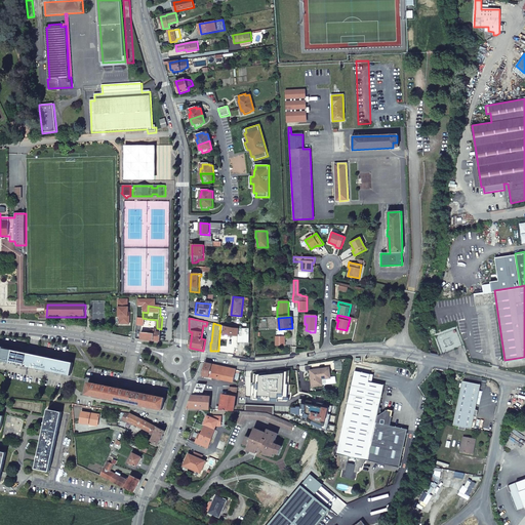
[(249,334),(249,329),(239,328),(220,325),(219,335),(220,335),(221,329),(224,329),(224,335),(238,336),(238,333),(249,334)]
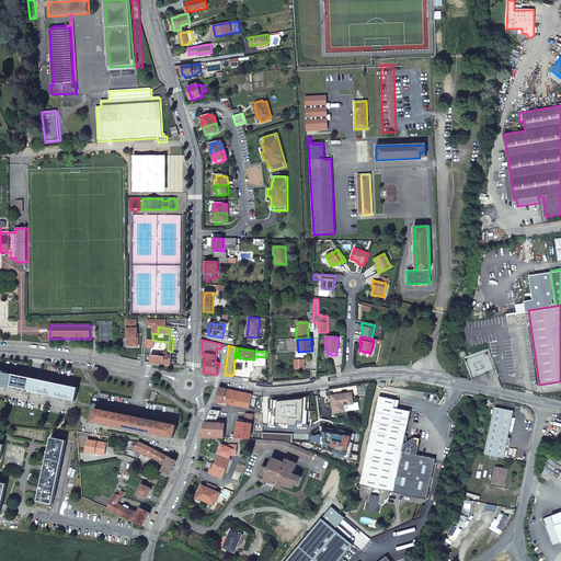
[(151,355),(150,363),(171,365),(172,355),(168,355),(168,352),(164,352),(164,356),(151,355)]
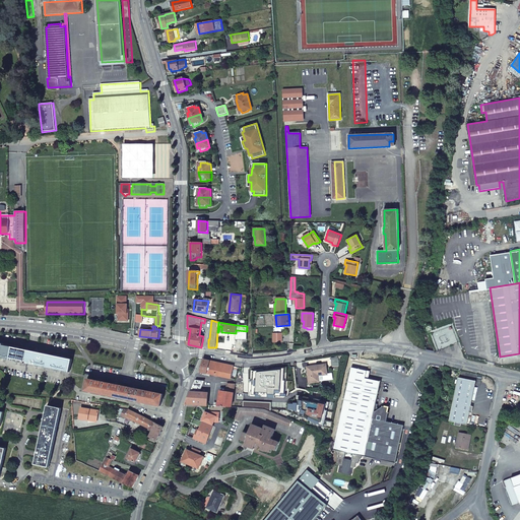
[(282,334),(274,334),(274,343),(282,343),(282,334)]
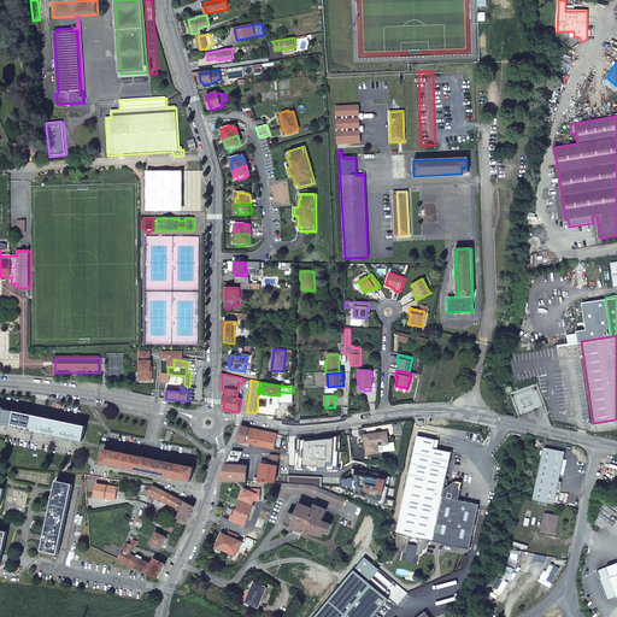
[(83,441),(83,439),(84,432),(86,427),(4,410),(5,409),(0,407),(0,423),(1,424),(1,425),(5,427),(5,425),(21,428),(21,429),(24,430),(25,429),(30,430),(30,432),(31,432),(31,430),(45,434),(48,435),(50,434),(69,439),(69,440),(72,440),(83,441)]
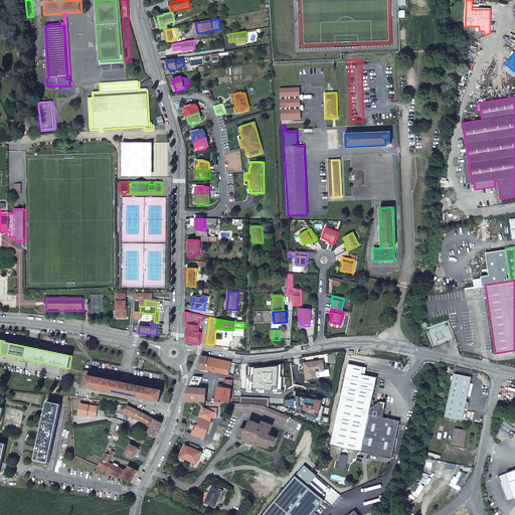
[(231,362),(201,356),(199,369),(229,374),(231,362)]
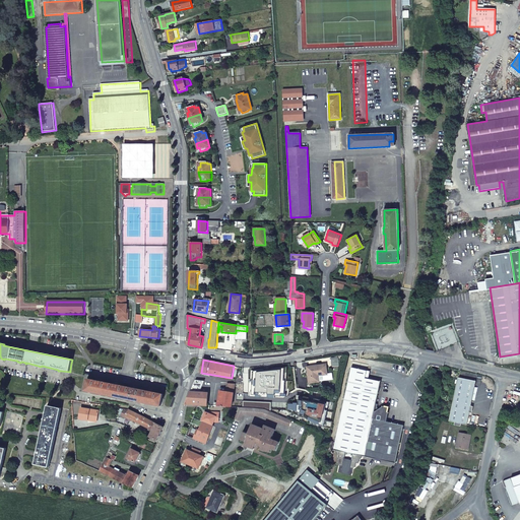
[(269,376),(288,375),(288,363),(282,364),(268,366),(269,376)]
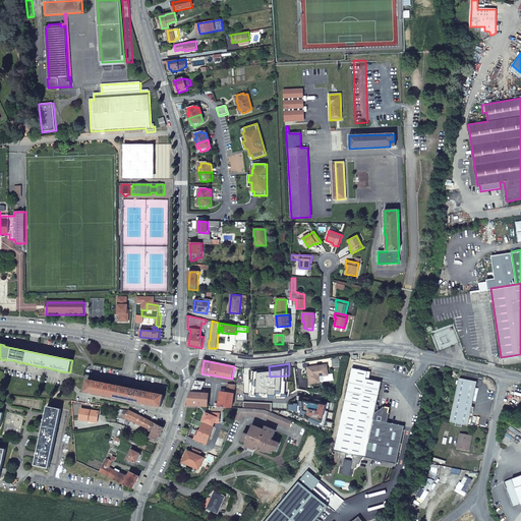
[(306,367),(309,384),(320,382),(319,375),(328,374),(326,364),(306,367)]
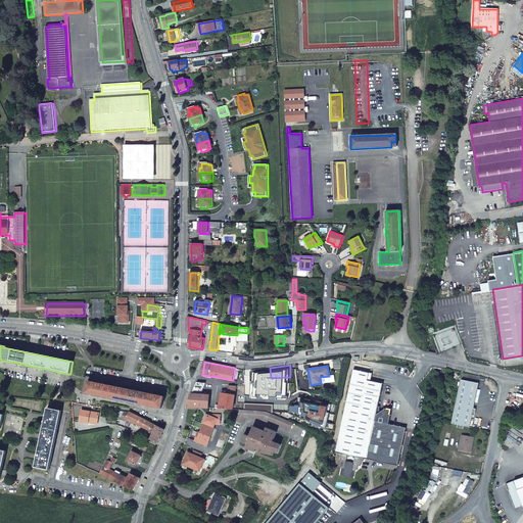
[(251,379),(271,378),(270,368),(250,370),(251,379)]
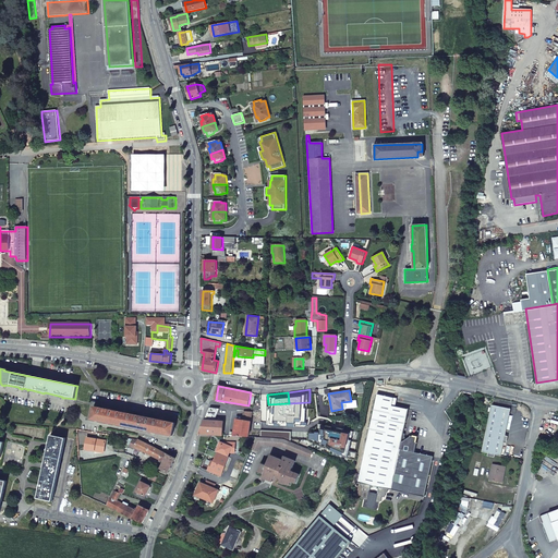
[(392,405),(390,405),(391,398),(377,393),(366,448),(359,483),(360,483),(360,485),(361,488),(361,490),(362,493),(361,497),(363,500),(364,500),(366,501),(366,505),(374,507),(375,504),(378,504),(380,502),(381,498),(384,498),(385,494),(386,488),(387,488),(424,496),(432,457),(424,456),(413,453),(415,444),(414,444),(415,437),(411,436),(410,440),(405,439),(404,440),(403,439),(404,434),(403,434),(408,410),(392,405)]
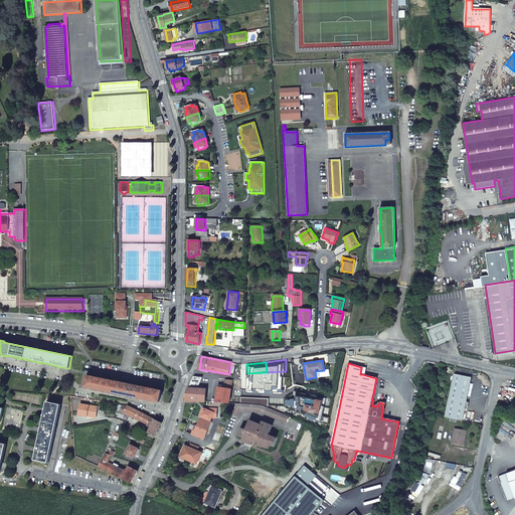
[(445,417),(463,421),(472,378),(454,374),(445,417)]
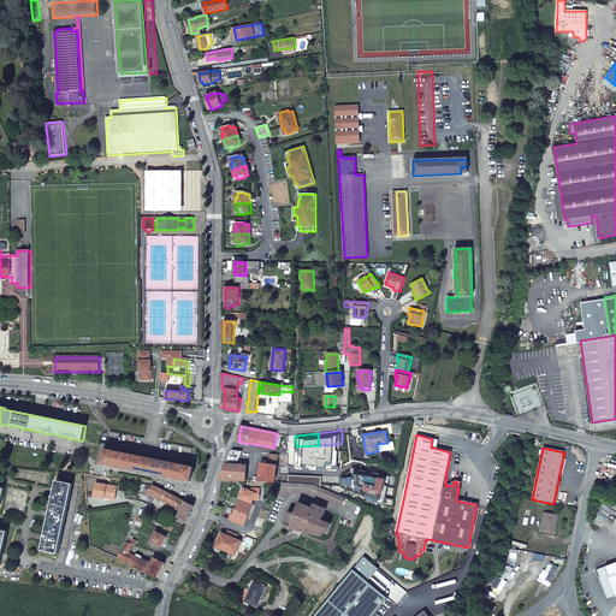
[(190,481),(190,479),(193,472),(193,467),(184,466),(184,463),(182,463),(179,463),(177,463),(176,462),(175,463),(163,461),(164,460),(161,460),(159,460),(158,458),(155,457),(155,460),(142,457),(142,455),(141,455),(138,455),(136,455),(135,454),(135,455),(123,452),(123,451),(120,451),(118,451),(117,450),(114,449),(114,451),(104,449),(101,463),(190,481)]
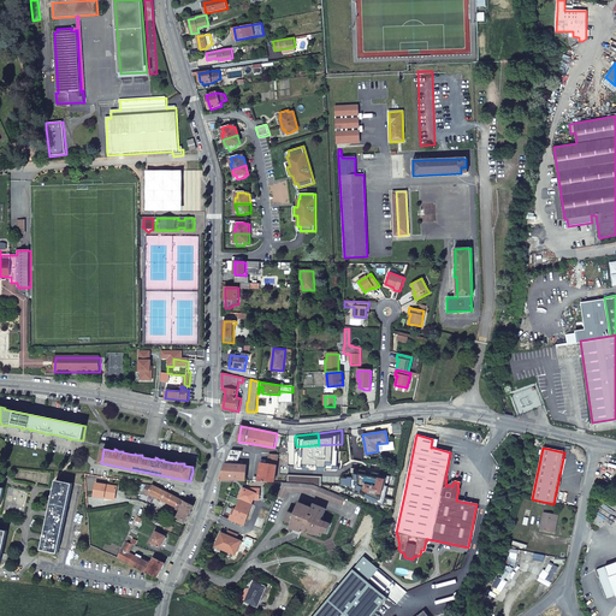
[(219,479),(236,480),(246,480),(247,465),(232,465),(227,465),(229,461),(234,461),(235,456),(237,456),(237,450),(231,450),(219,479)]
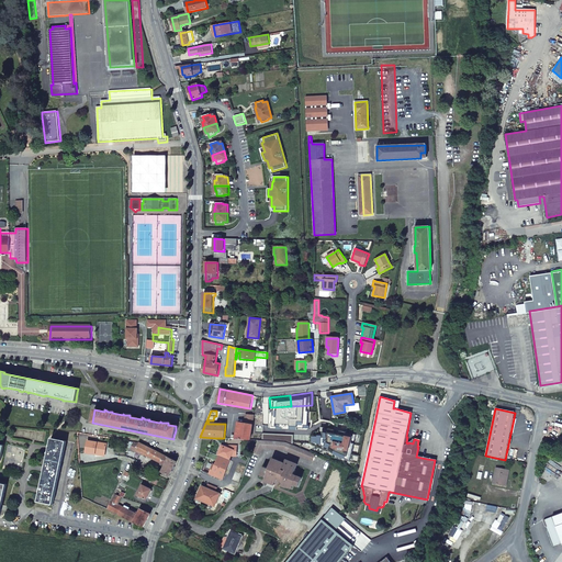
[(237,439),(250,440),(251,431),(253,418),(254,415),(246,414),(245,423),(239,423),(237,439)]
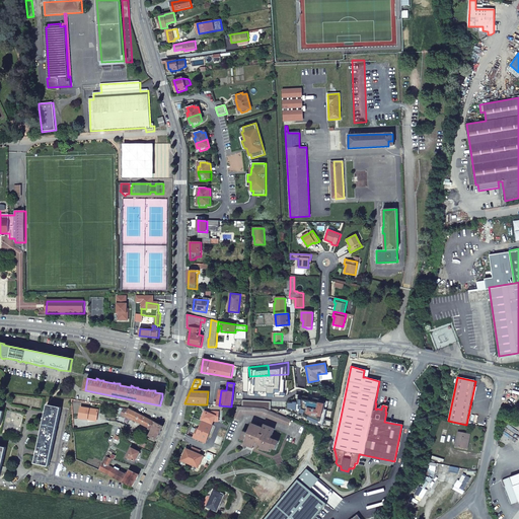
[(301,394),(299,404),(314,408),(316,397),(301,394)]
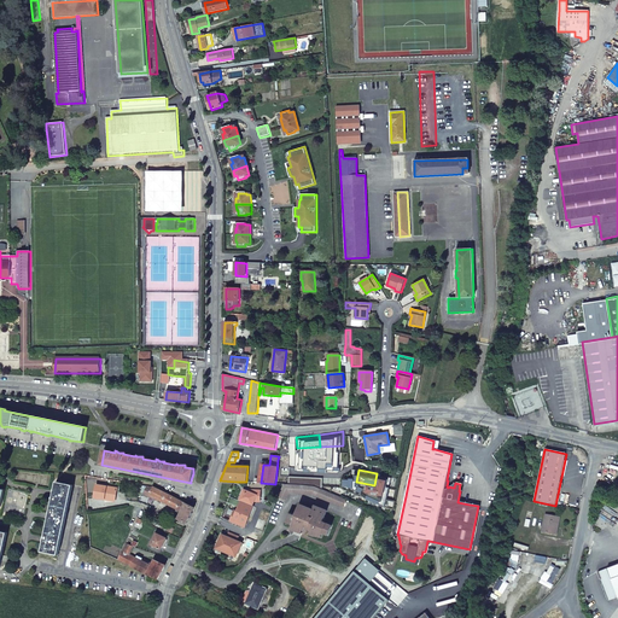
[(315,477),(277,474),(275,484),(283,484),(314,487),(315,477)]
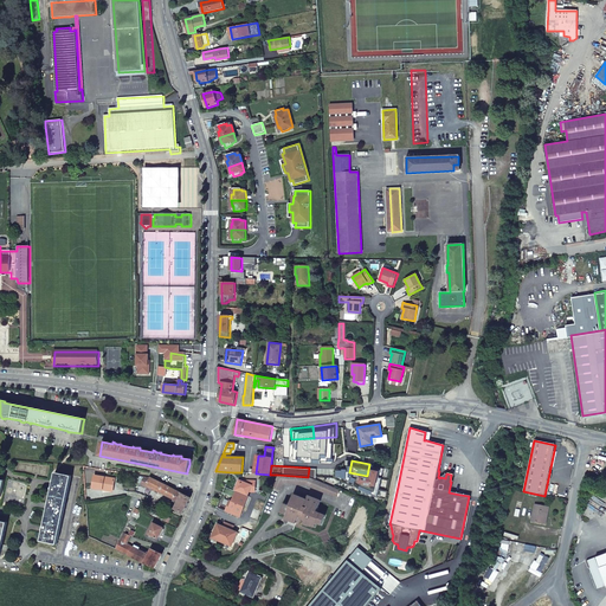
[(44,528),(44,532),(42,541),(57,545),(71,476),(56,472),(53,482),(52,485),(49,504),(49,508),(44,528)]
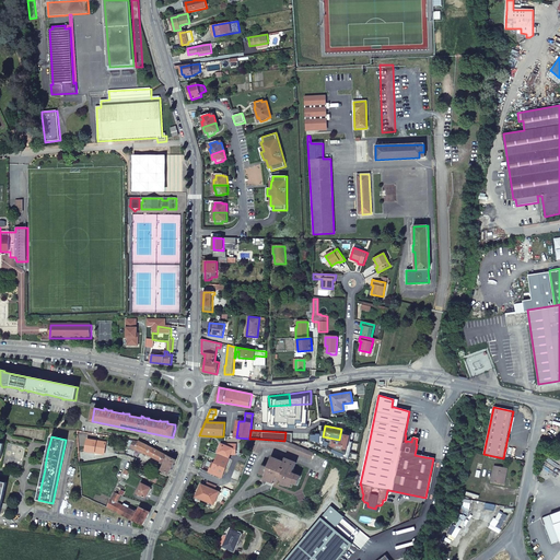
[(85,451),(95,453),(95,451),(106,453),(107,443),(86,440),(85,451)]
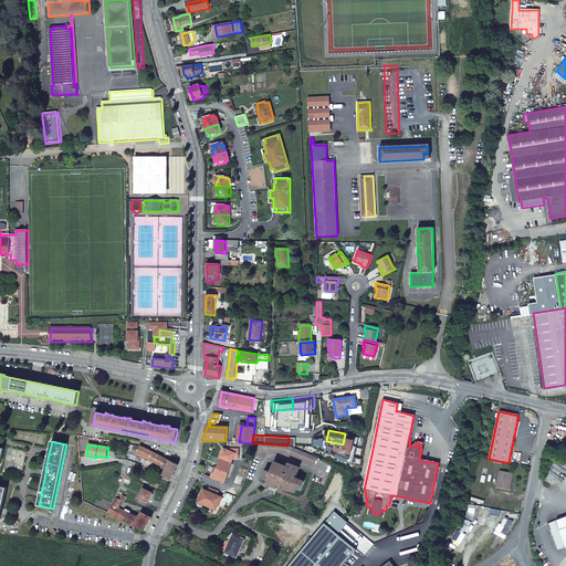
[(137,454),(163,467),(166,459),(139,446),(135,446),(130,453),(136,456),(137,454)]
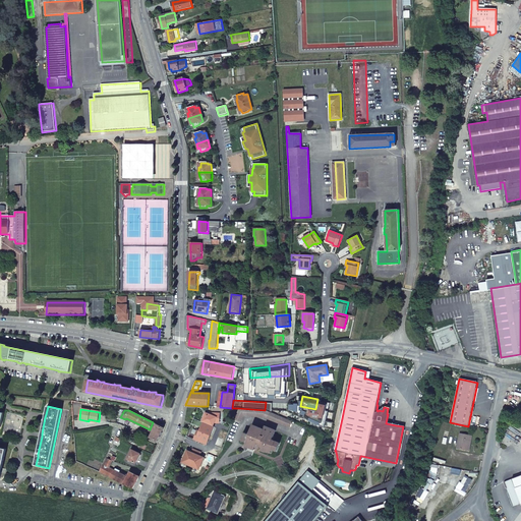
[(157,442),(163,428),(153,422),(150,429),(154,431),(151,438),(157,442)]
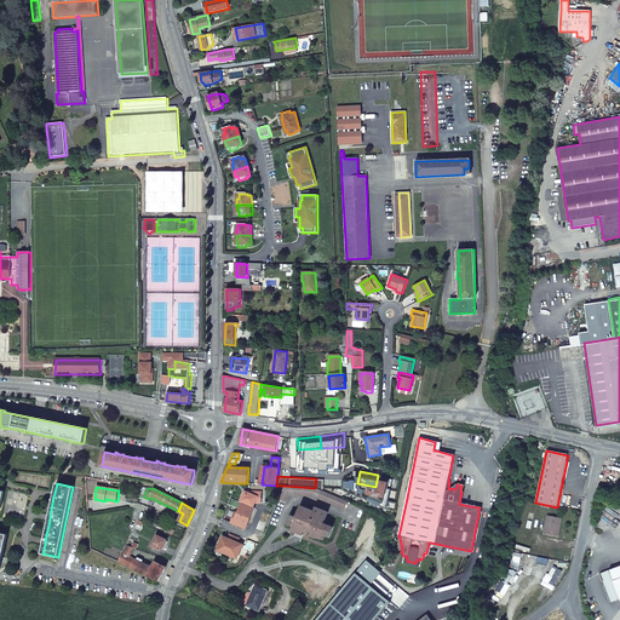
[(236,517),(234,516),(230,523),(246,529),(254,507),(242,503),(237,514),(236,517)]
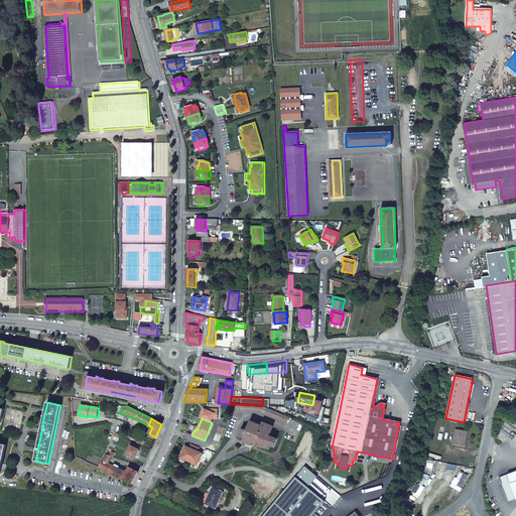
[(261,424),(250,420),(246,429),(242,428),(239,435),(244,437),(243,441),(252,444),(254,439),(260,442),(258,445),(263,446),(264,446),(268,447),(269,444),(274,445),(277,438),(269,435),(273,426),(262,421),(261,424)]
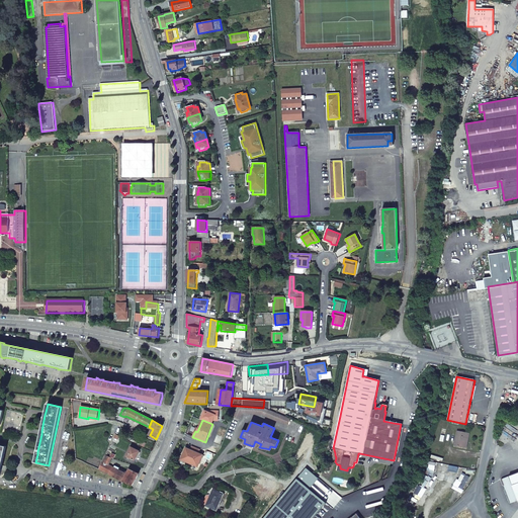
[(109,434),(114,437),(116,434),(116,433),(120,435),(123,429),(118,427),(117,428),(113,426),(109,434)]
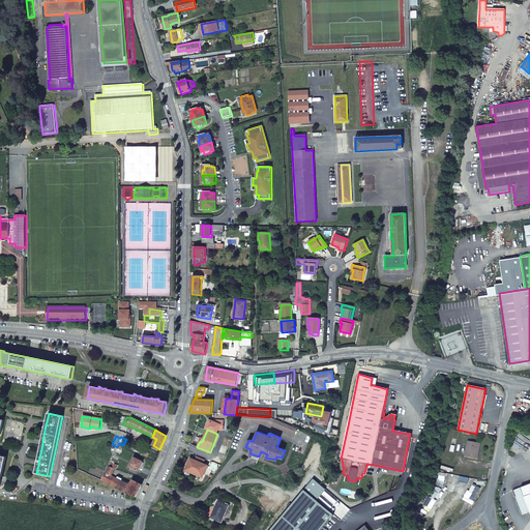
[(474,459),(477,443),(468,441),(465,457),(474,459)]
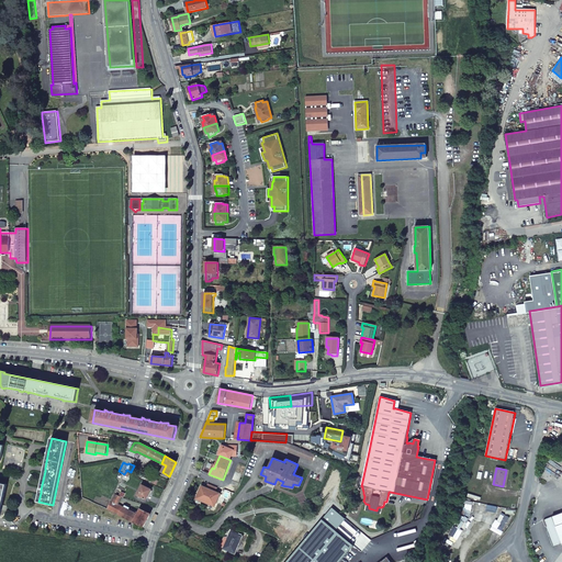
[(202,486),(197,498),(205,503),(212,486),(209,484),(208,489),(202,486)]
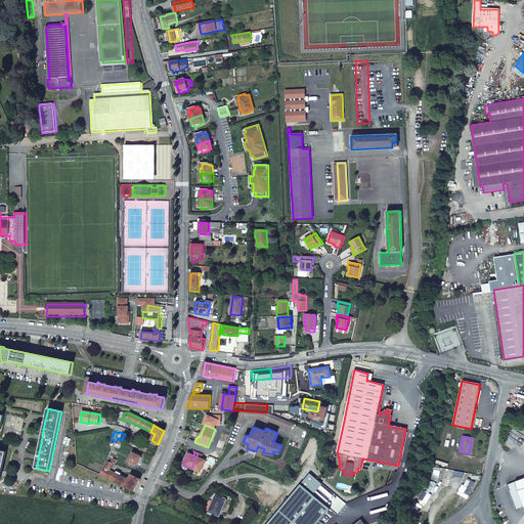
[(141,456),(133,452),(128,462),(136,466),(141,456)]
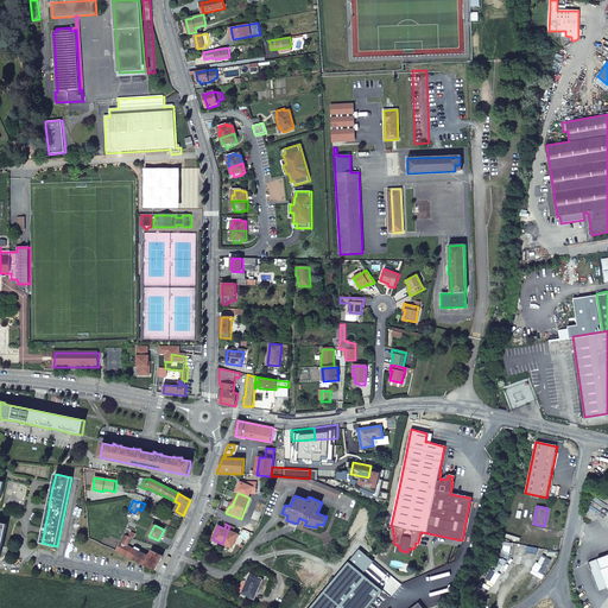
[(229,526),(222,544),(233,548),(239,534),(233,532),(235,527),(229,526)]
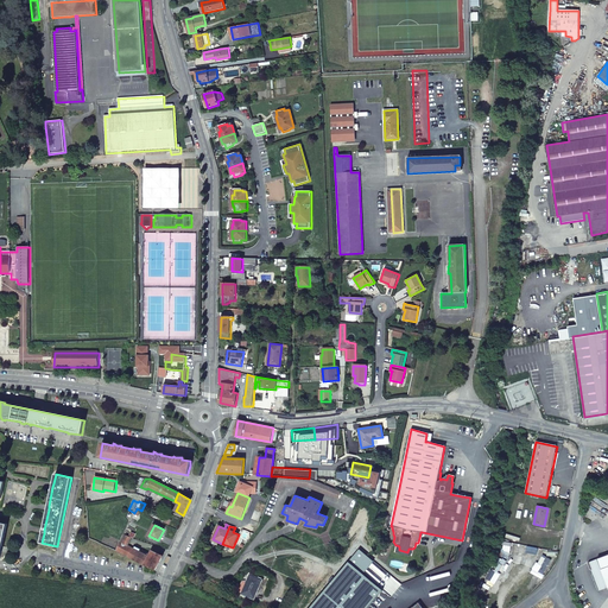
[(124,534),(115,551),(156,570),(164,553),(159,551),(158,553),(152,550),(150,555),(140,550),(139,552),(127,546),(131,538),(124,534)]
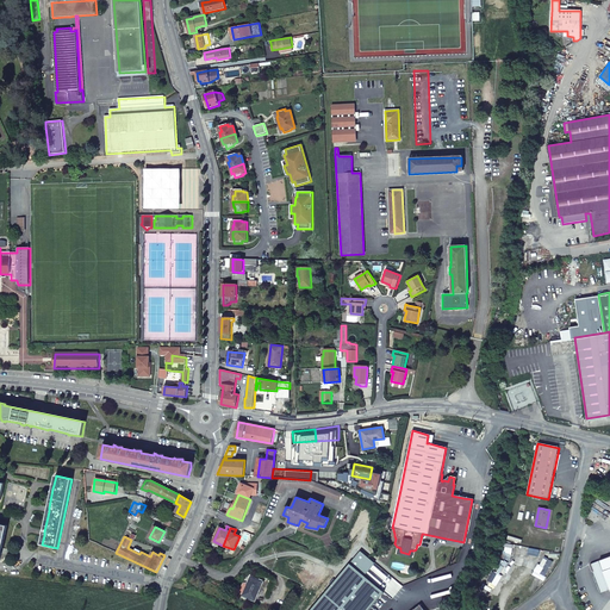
[(400,548),(398,547),(396,555),(411,558),(414,551),(410,551),(409,554),(400,552),(400,548)]
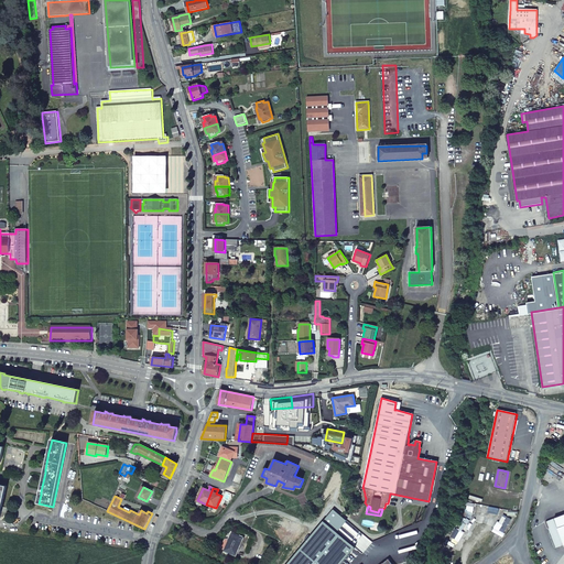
[(333,509),(286,563),(340,563),(355,548),(337,532),(347,520),(333,509)]
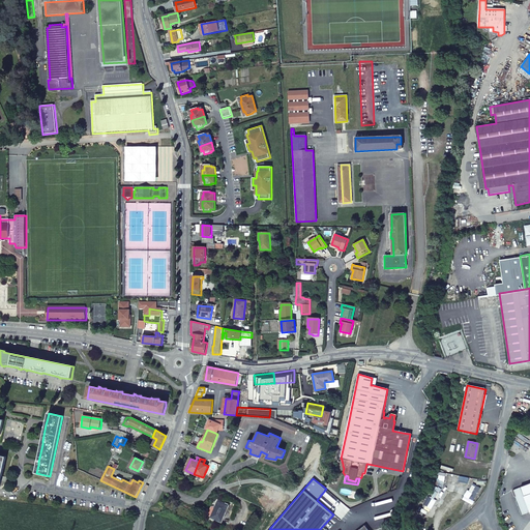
[(529,483),(514,490),(523,514),(529,511),(529,483)]
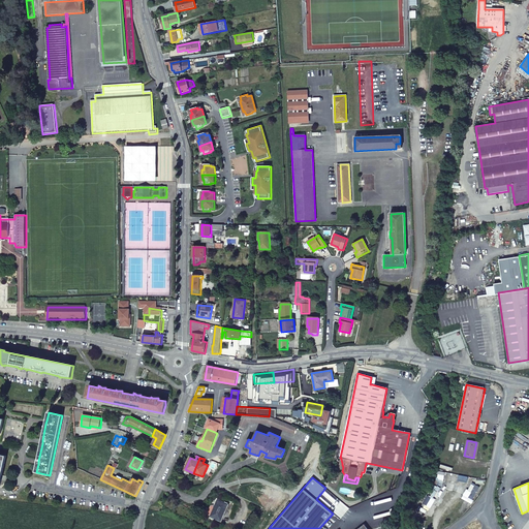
[(211,517),(221,521),(227,504),(217,500),(215,505),(211,516),(211,517)]
